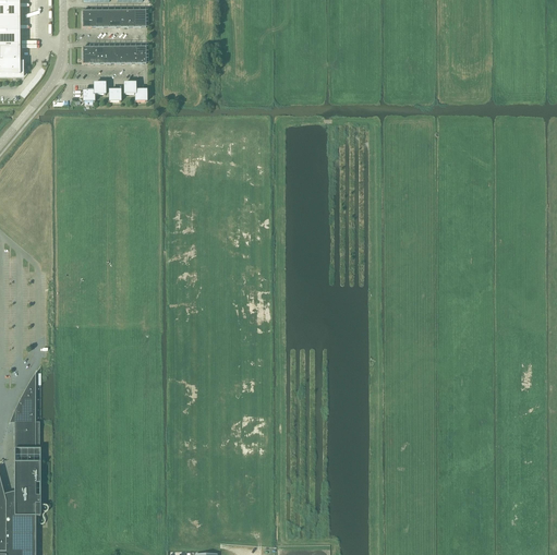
[(0,0),(0,73),(21,73),(20,0),(0,0)]
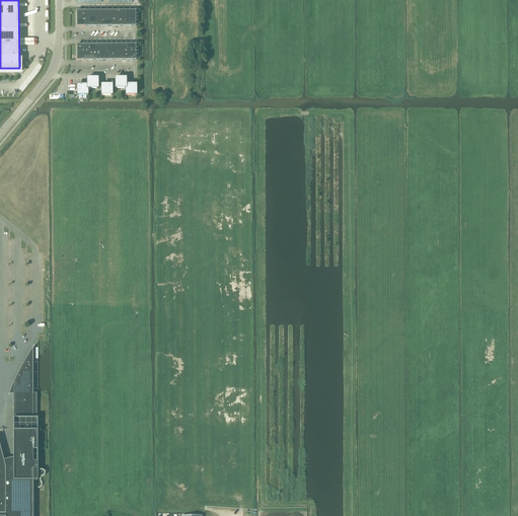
[(136,23),(136,8),(77,8),(77,24),(85,24),(85,23),(89,23),(89,24),(97,24),(97,23),(101,23),(101,24),(108,24),(108,23),(113,23),(113,24),(121,24),(121,23),(124,23),(124,24),(132,23),(136,23)]
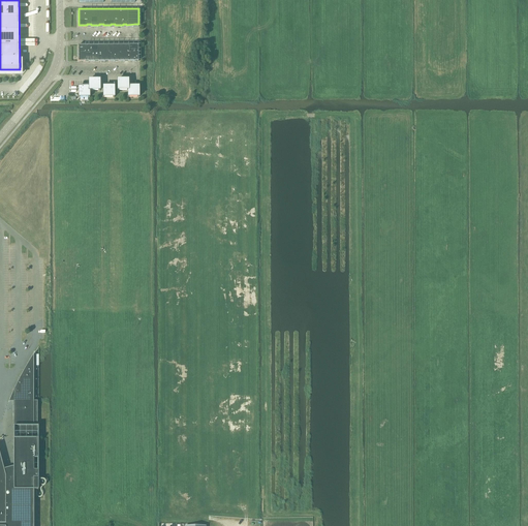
[(86,42),(79,43),(79,59),(86,59),(89,59),(96,59),(99,59),(105,59),(109,59),(116,59),(119,59),(126,59),(126,58),(128,58),(128,59),(135,59),(135,58),(138,58),(138,59),(140,59),(140,42),(138,42),(138,43),(135,43),(135,42),(128,42),(128,43),(125,43),(125,42),(119,42),(119,43),(116,43),(116,42),(109,42),(109,43),(105,43),(105,42),(99,42),(99,43),(96,43),(96,42),(89,42),(89,43),(86,43),(86,42)]
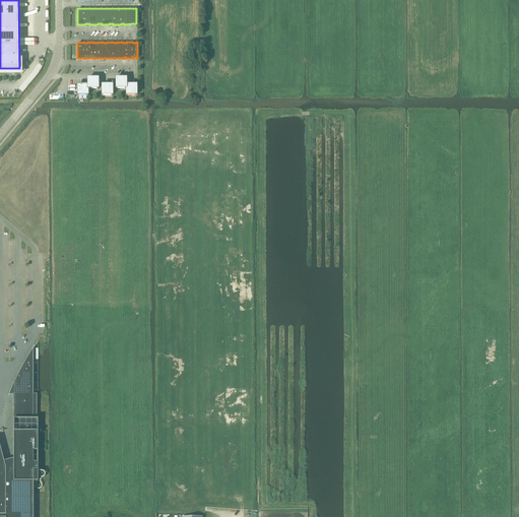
[(99,76),(88,76),(88,82),(88,86),(99,86),(99,76)]
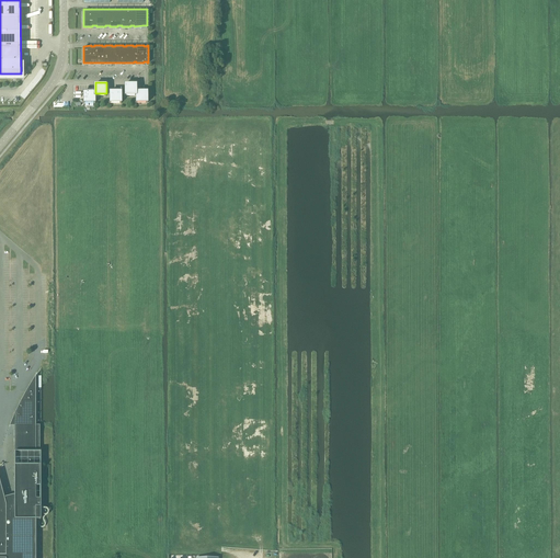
[(137,82),(125,82),(125,88),(125,93),(126,93),(136,93),(137,93),(137,89),(137,82)]
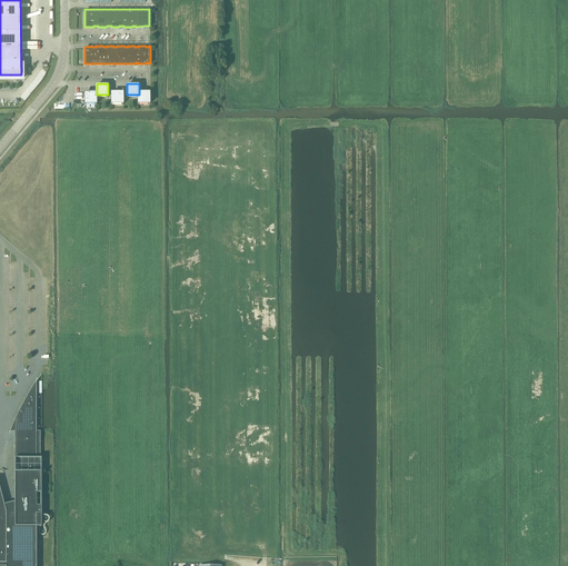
[(97,102),(97,95),(97,90),(86,91),(86,102),(97,102)]
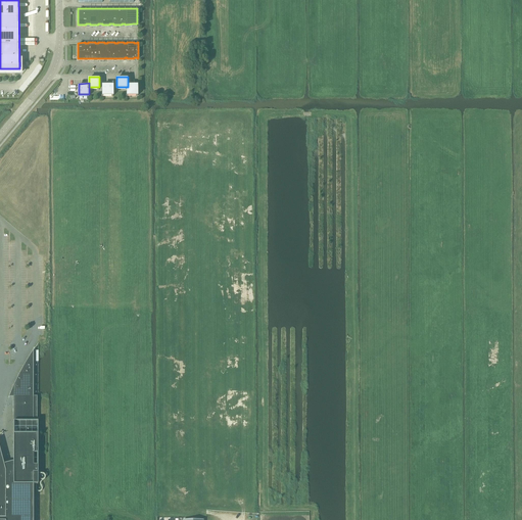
[(103,94),(103,93),(112,93),(112,94),(113,94),(113,83),(102,83),(102,94),(103,94)]
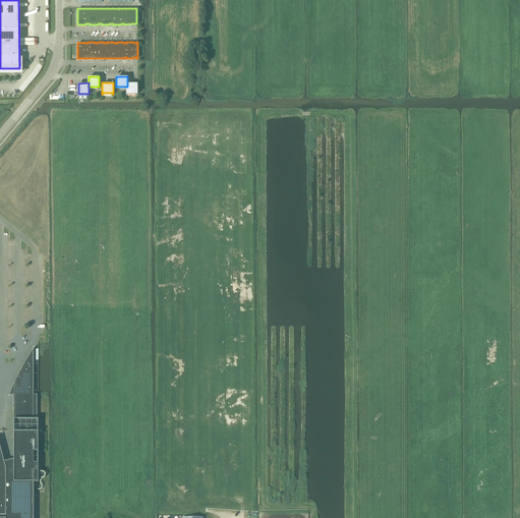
[(127,87),(126,87),(126,94),(127,94),(127,93),(136,93),(136,94),(137,94),(137,82),(127,82),(127,87)]
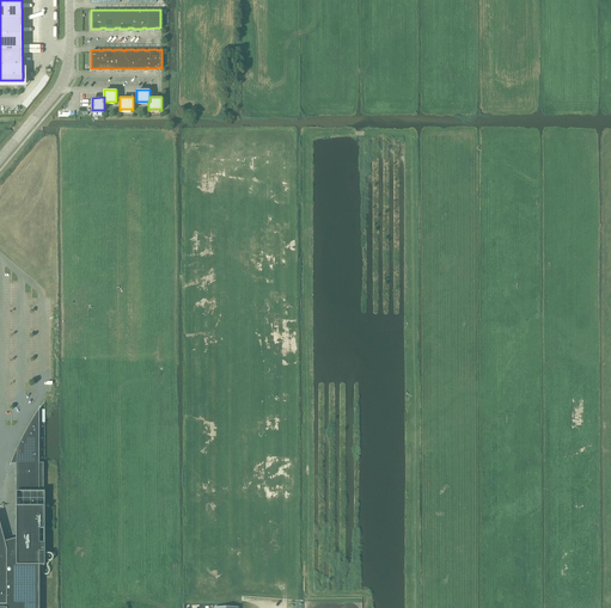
[(40,607),(40,563),(46,563),(46,540),(40,540),(40,527),(44,527),(44,460),(40,460),(40,407),(41,407),(41,405),(34,417),(29,425),(26,428),(25,431),(22,437),(19,444),(17,448),(16,452),(14,455),(11,461),(12,461),(17,461),(17,536),(0,540),(0,607),(40,607)]
